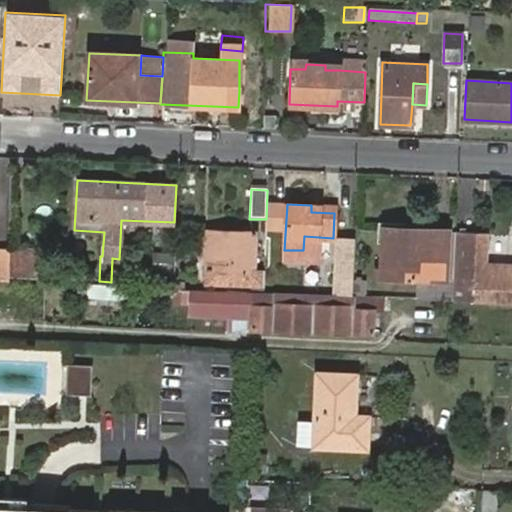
[(334,206),(311,205),(311,212),(334,213),(334,206)]
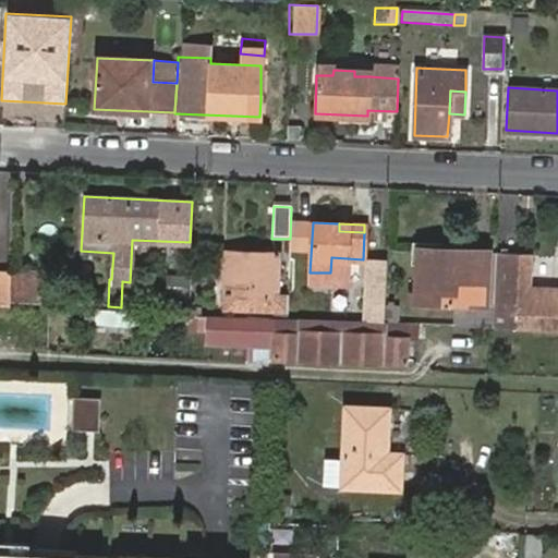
[(455,326),(492,329),(495,252),(416,250),(415,303),(456,304),(455,326)]
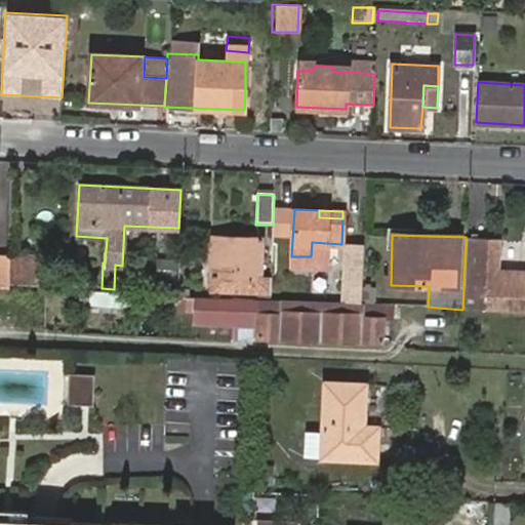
[(462,310),(524,312),(524,271),(499,271),(501,239),(466,237),(462,310)]
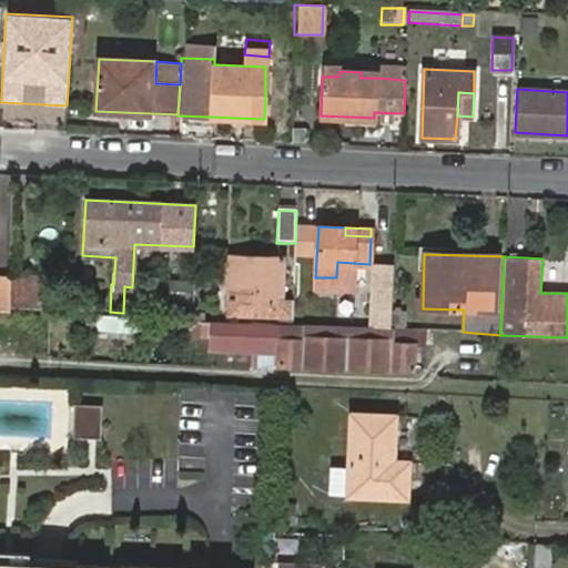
[(229,315),(292,318),(293,304),(281,303),(283,260),(231,257),(229,315)]
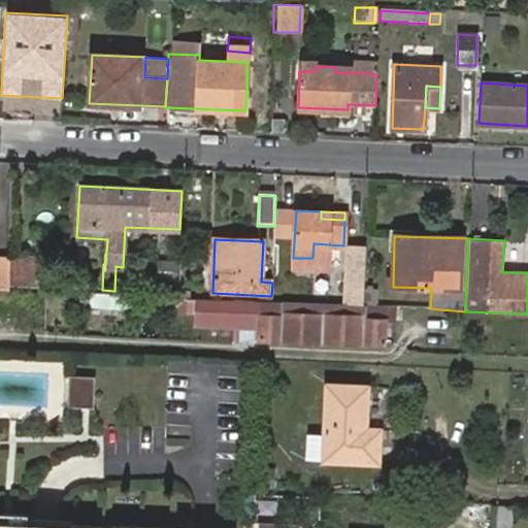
[(344,304),(363,306),(365,251),(347,251),(344,304)]
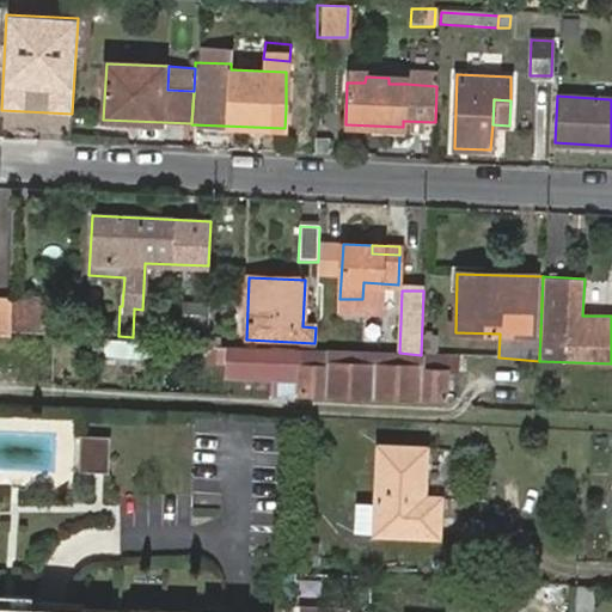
[(0,332),(13,334),(14,299),(0,297),(0,332)]
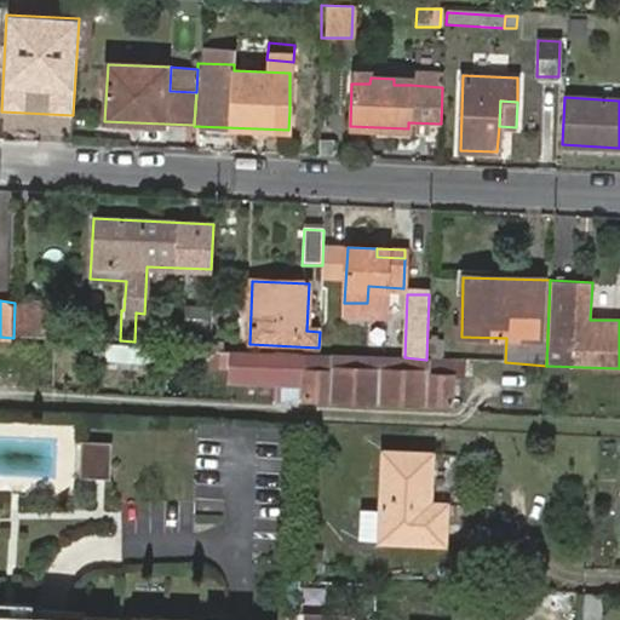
[(45,333),(79,336),(81,303),(46,302),(45,333)]
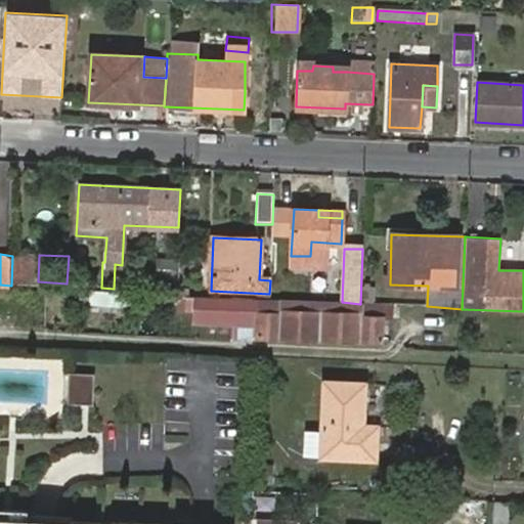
[(176,294),(176,309),(197,309),(195,321),(232,322),(231,338),(237,339),(257,337),(258,313),(278,313),(278,299),(185,294),(176,294)]
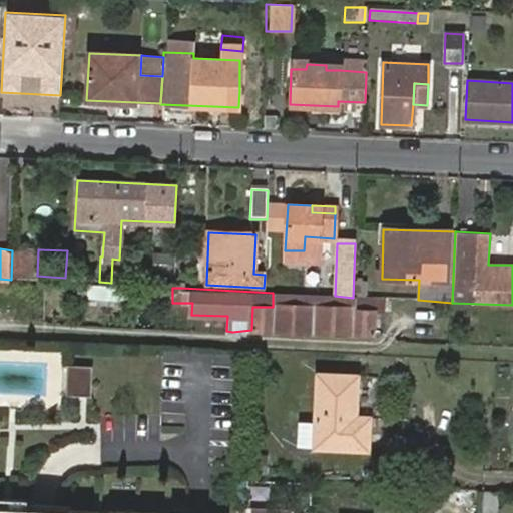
[(273,307),(252,307),(251,330),(314,332),(315,295),(273,293),(273,307)]
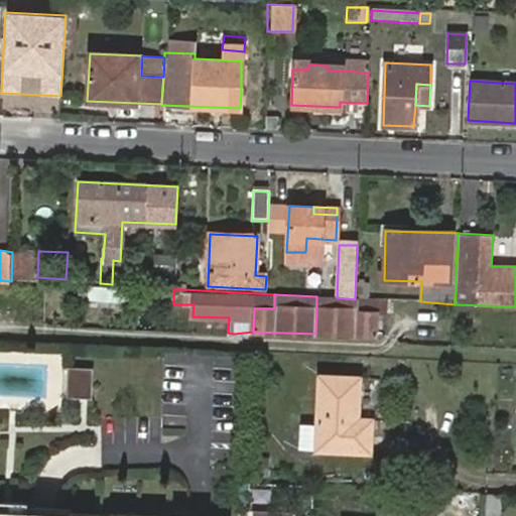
[(337,297),(316,296),(315,334),(378,336),(377,312),(356,311),(357,299),(355,299),(337,297)]
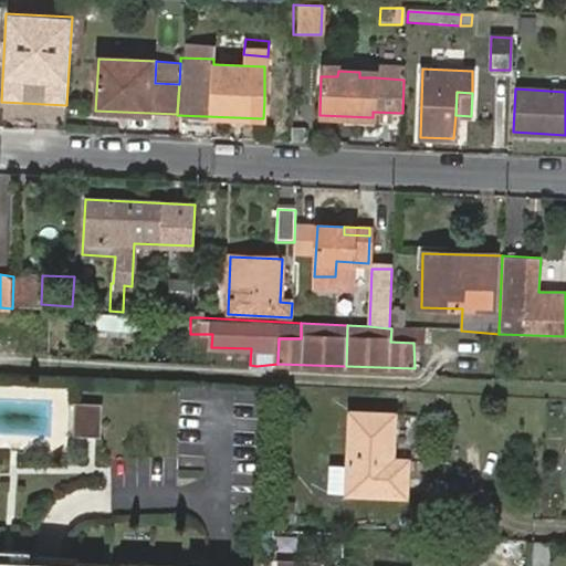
[(422,344),(422,329),(391,327),(391,328),(390,342),(413,343),(422,344)]
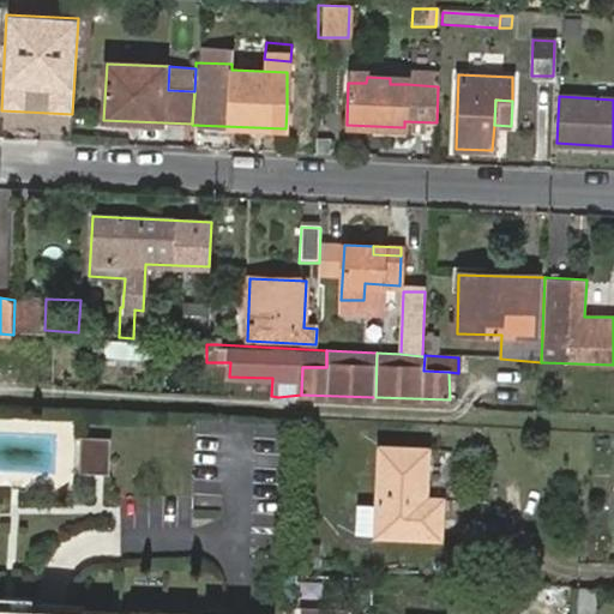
[(80,435),(80,471),(109,473),(110,437),(80,435)]
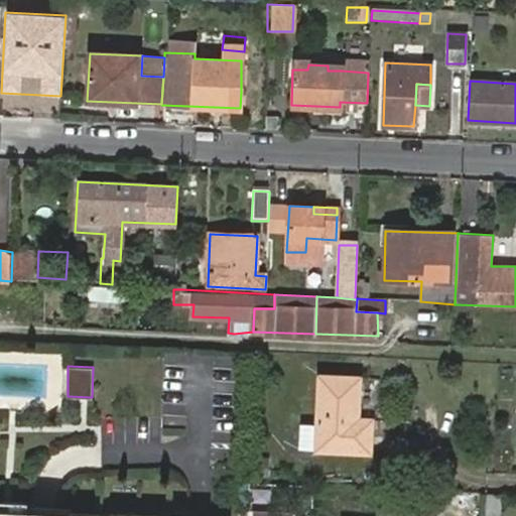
[(317,426),(317,448),(372,450),(373,407),(359,405),(359,379),(319,378),(317,426)]
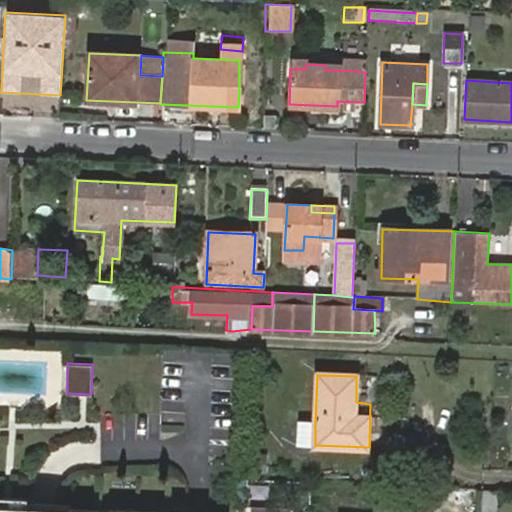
[(315,445),(315,423),(298,422),(297,445),(315,445)]
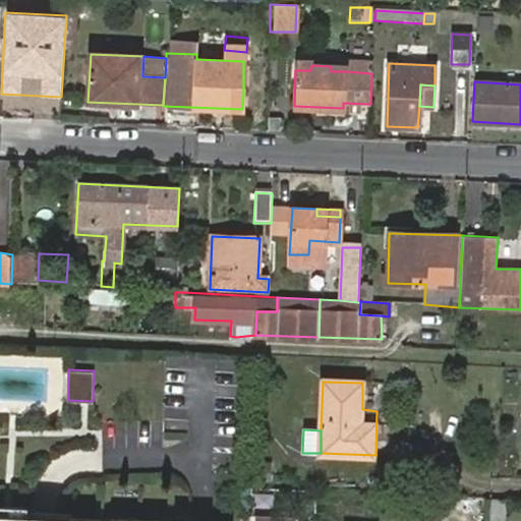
[(235,515),(250,515),(251,489),(236,489),(235,515)]
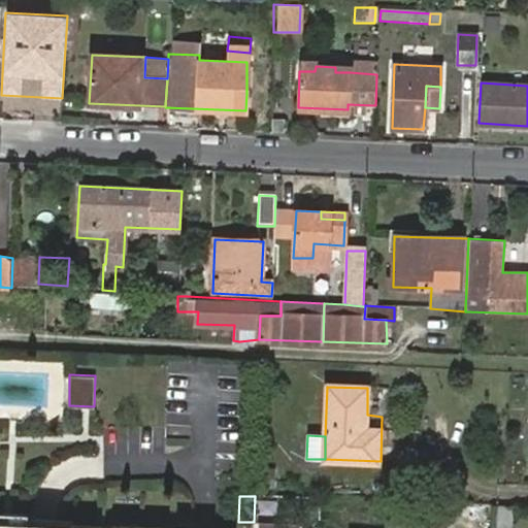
[(512,527),(513,509),(492,508),(491,527),(512,527)]
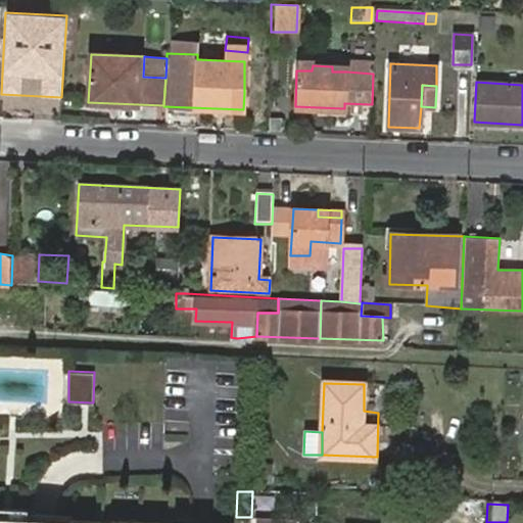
[(254,514),(253,522),(295,522),(296,517),(254,514)]
